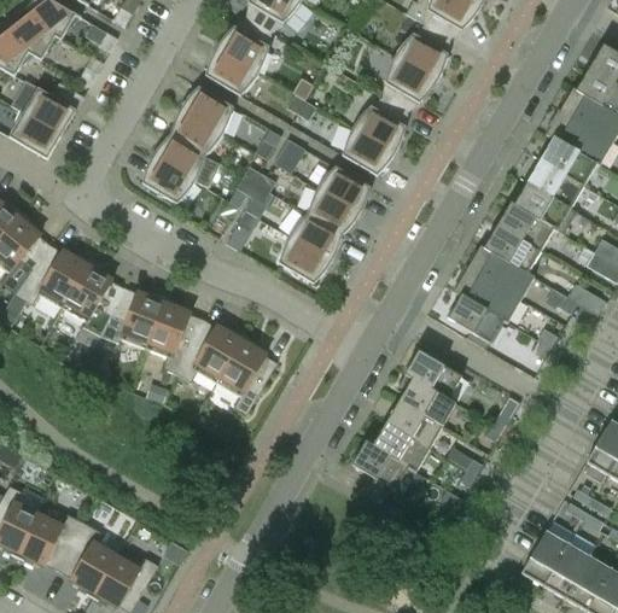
[(59,36),(58,36),(60,38),(66,28),(73,23),(79,16),(81,17),(81,16),(53,0),(31,0),(28,6),(21,13),(59,36)]
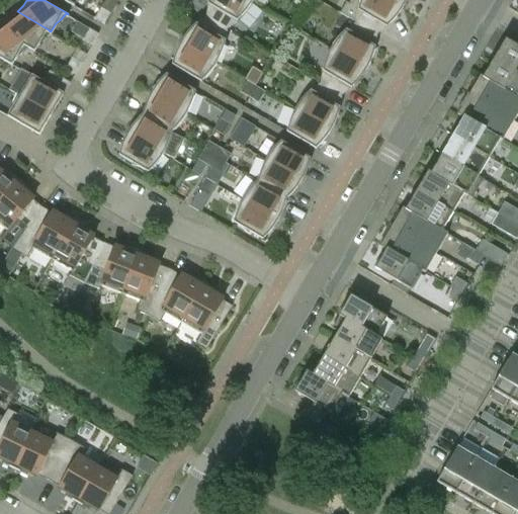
[(248,5),(251,0),(207,0),(207,1),(212,4),(206,13),(227,25),(235,19),(243,12),(248,5)]
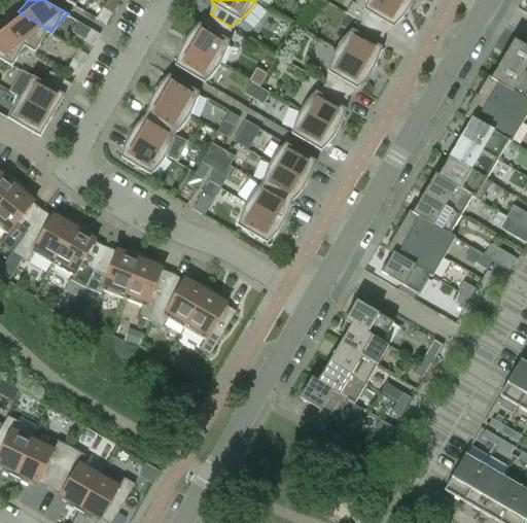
[(409,6),(398,0),(356,0),(356,1),(354,0),(351,0),(346,9),(362,20),(383,32),(389,22),(393,25),(397,21),(401,16),(406,11),(409,6)]
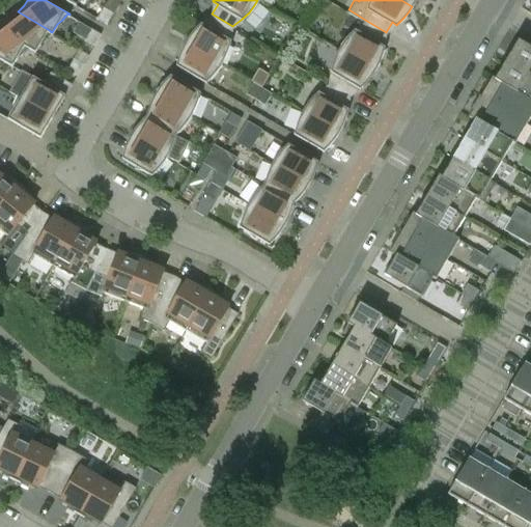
[(107,22),(113,10),(104,4),(98,17),(107,22)]
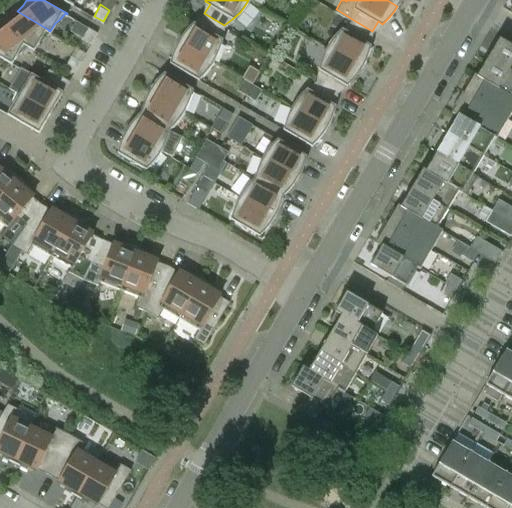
[(44,36),(48,30),(49,30),(17,11),(12,15),(7,19),(2,23),(0,23),(0,27),(26,43),(26,44),(34,48),(39,40),(44,36)]
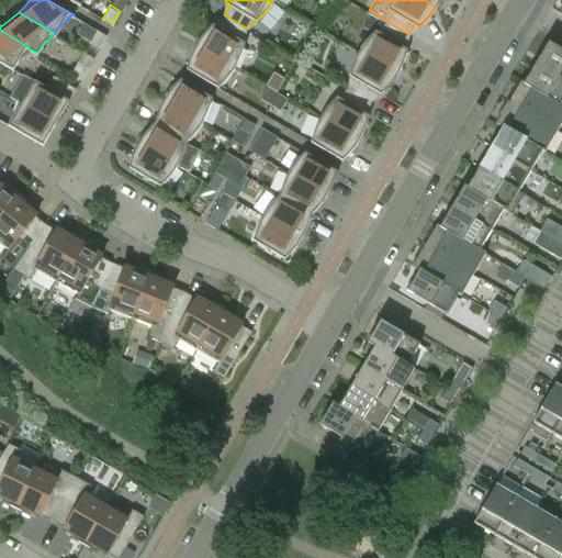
[(245,38),(246,28),(224,14),(217,25),(213,23),(206,30),(200,36),(195,43),(235,66),(238,59),(242,51),(245,38)]
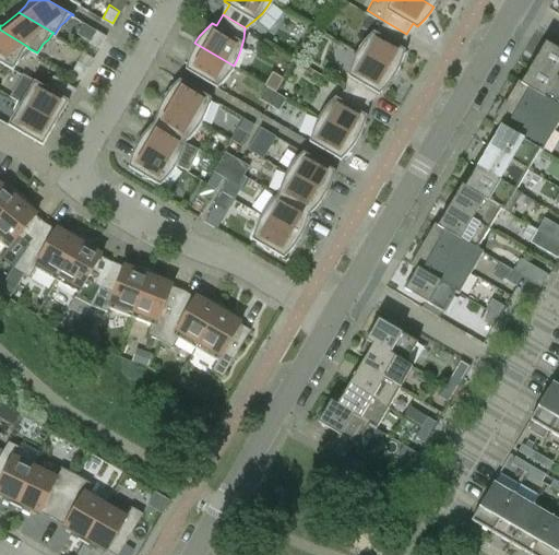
[(359,46),(357,49),(395,72),(397,68),(400,63),(403,56),(405,47),(400,45),(406,34),(384,21),(380,24),(376,27),(371,31),(368,35),(363,42),(359,46)]
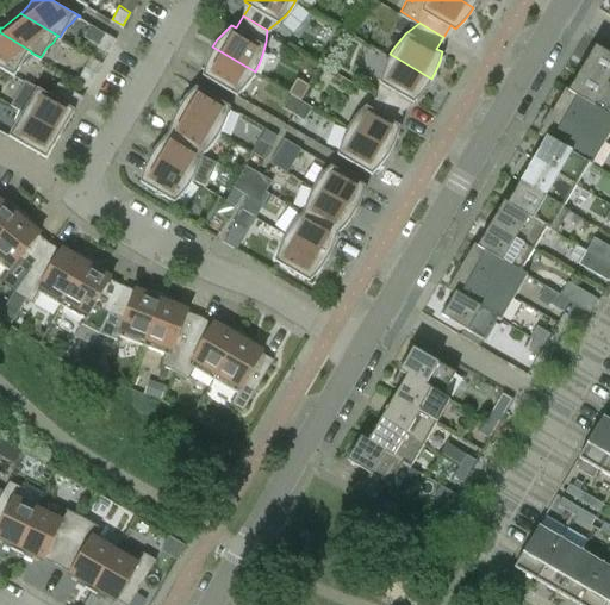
[(116,37),(105,30),(97,43),(109,50),(116,37)]
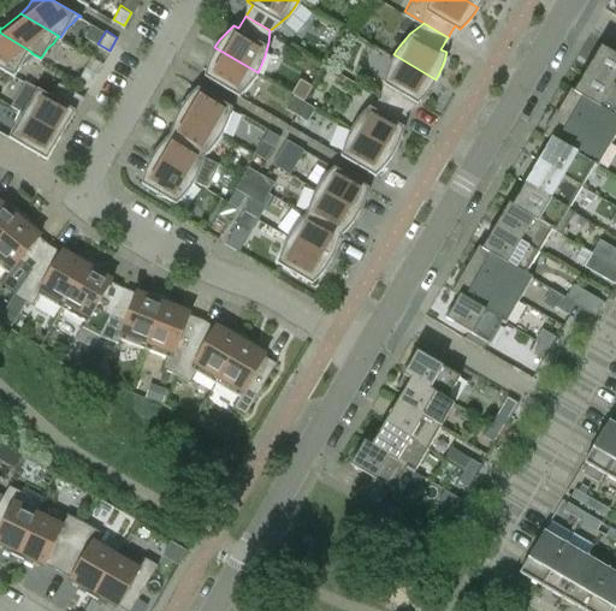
[(0,65),(15,75),(19,65),(27,59),(31,53),(31,52),(0,33),(0,65)]
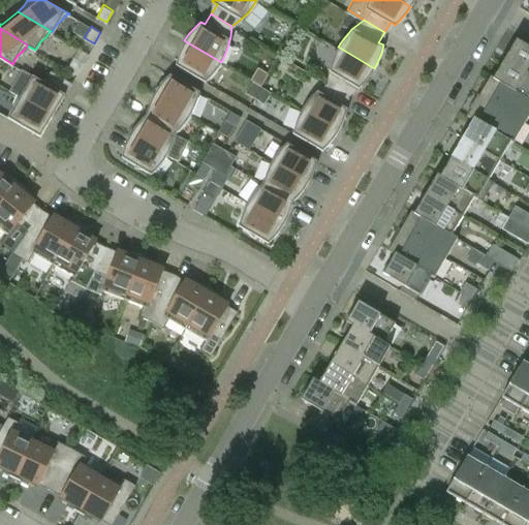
[(504,57),(528,71),(528,44),(516,37),(504,57)]
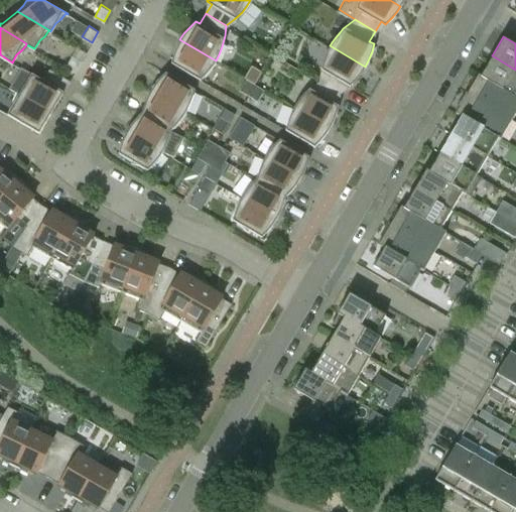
[(212,66),(216,60),(179,39),(176,45),(173,53),(171,61),(201,79),(207,73),(212,66)]
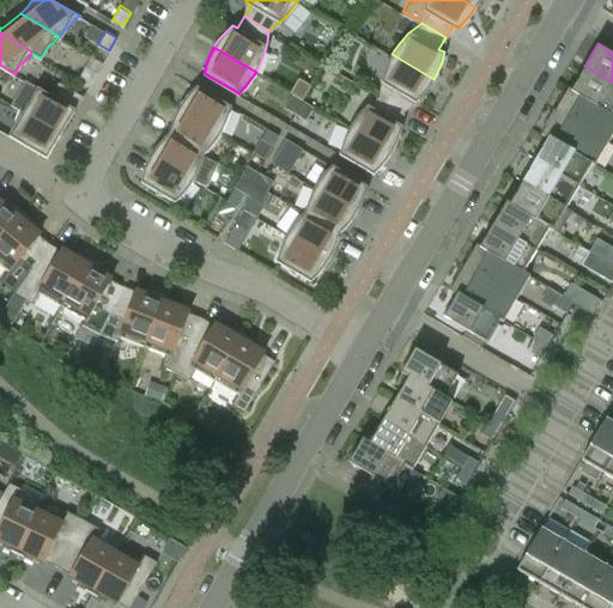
[(430,85),(434,79),(392,54),(388,61),(386,66),(383,73),(381,80),(380,87),(380,96),(404,109),(410,97),(416,101),(420,96),(426,90),(430,85)]
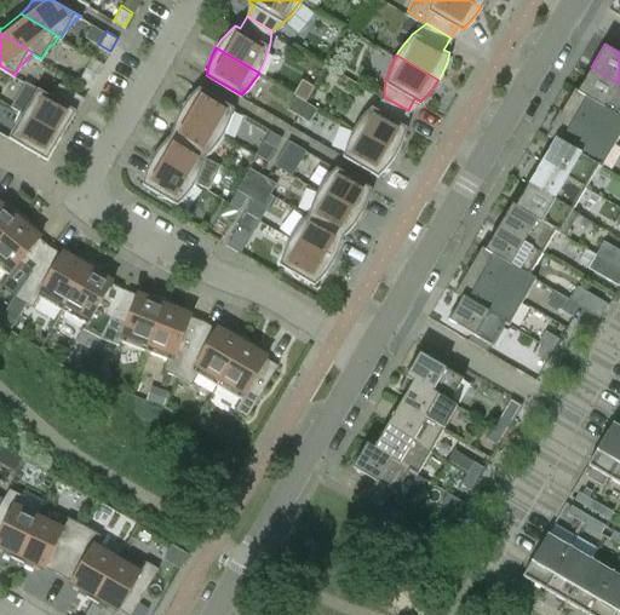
[(90,86),(97,73),(86,65),(78,79),(90,86)]
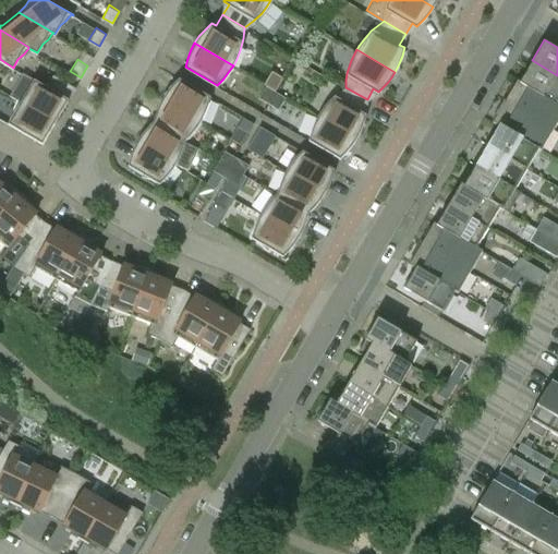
[(557,75),(532,60),(520,80),(520,81),(557,103),(557,75)]
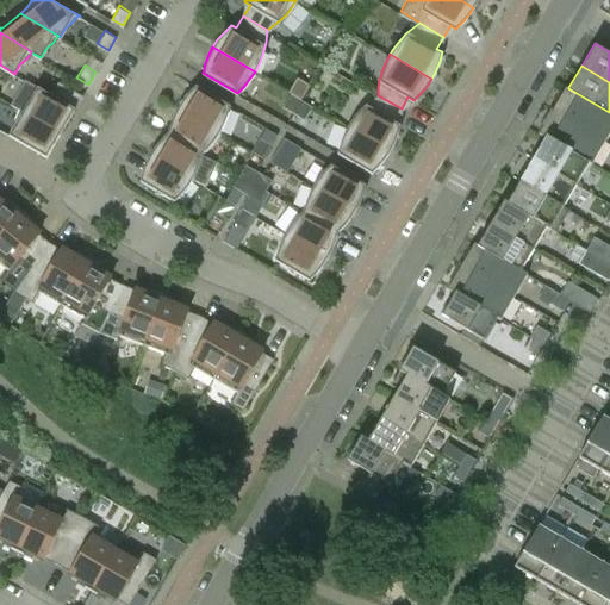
[(50,93),(75,107),(82,94),(58,80),(50,93)]
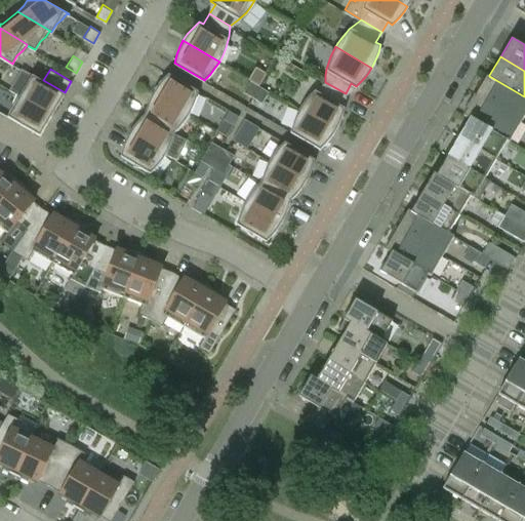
[(157,85),(153,91),(190,113),(193,107),(196,98),(198,89),(168,72),(162,79),(157,85)]
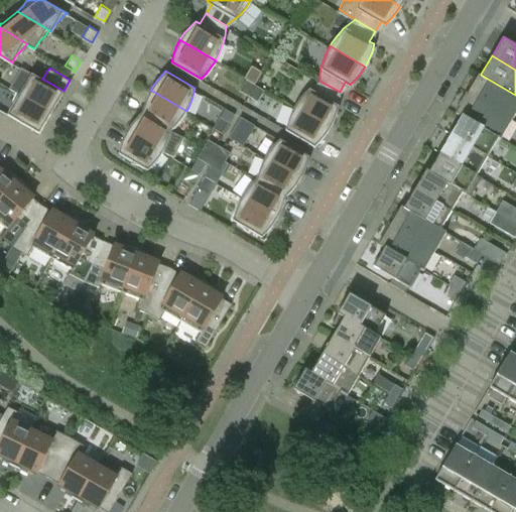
[(19,93),(51,111),(63,91),(42,79),(31,72),(19,93)]
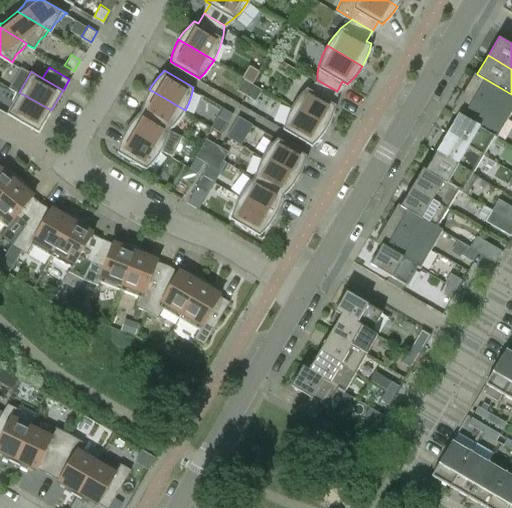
[(511,108),(511,94),(477,74),(477,73),(474,71),(463,90),(507,117),(511,108)]
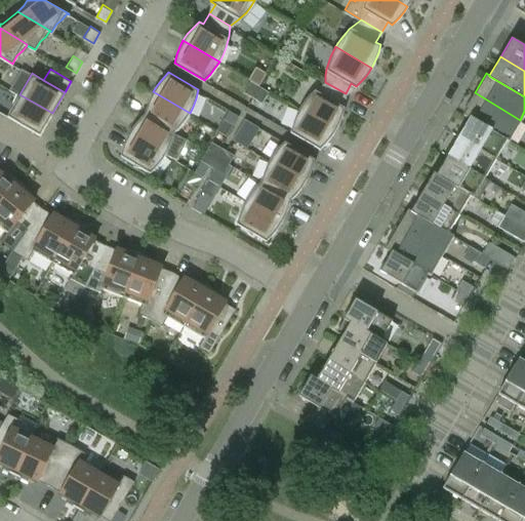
[(252,95),(259,84),(250,79),(243,90),(252,95)]
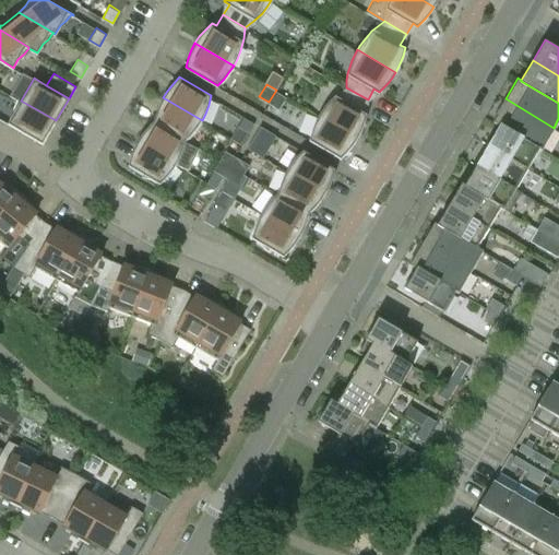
[(361,110),(368,99),(346,87),(341,91),(335,95),(330,99),(325,105),(321,110),(319,115),(357,138),(359,132),(363,127),(365,120),(367,113),(361,110)]
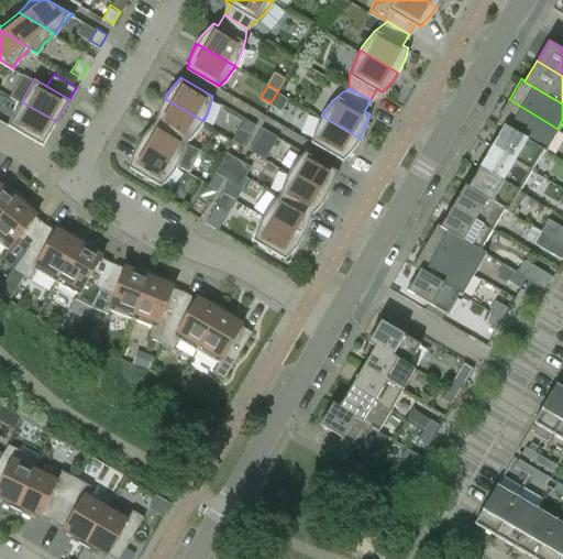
[(288,96),(278,90),(271,102),(280,108),(288,96)]
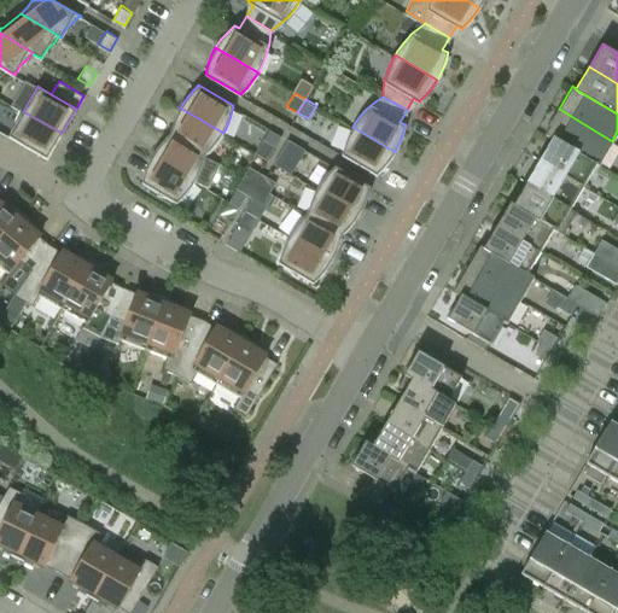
[(219,139),(223,133),(180,107),(176,115),(175,120),(172,129),(170,133),(205,155),(208,150),(215,144),(219,139)]
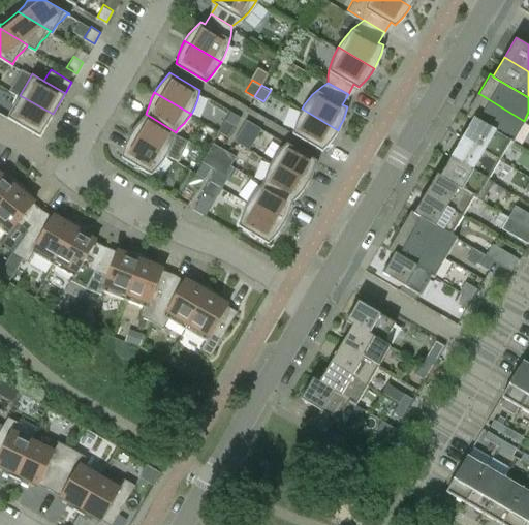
[(512,141),(524,121),(478,93),(467,114),(473,117),(510,139),(510,140),(512,141)]
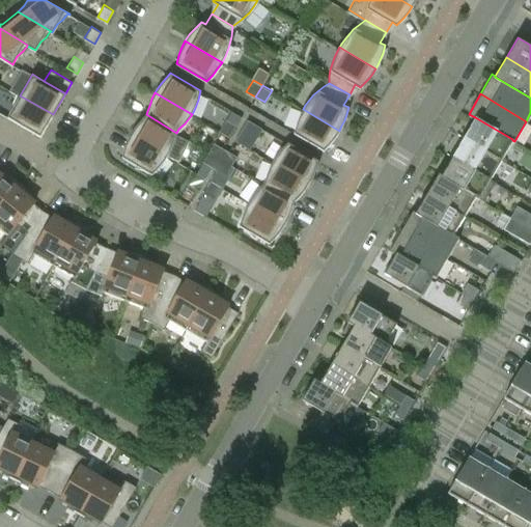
[(40,135),(53,114),(20,95),(8,116),(40,135)]
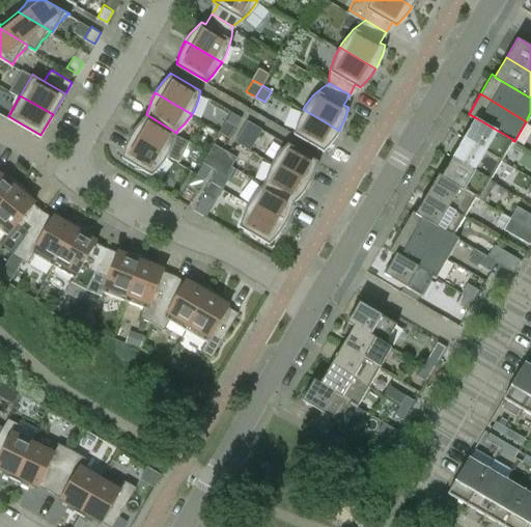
[(335,136),(339,131),(303,109),(300,115),(297,120),(295,127),(294,132),(324,149),(328,145),(332,141),(335,136)]
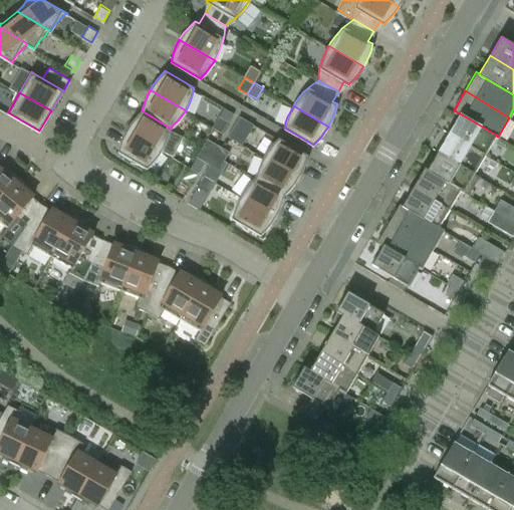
[(169,132),(171,129),(142,110),(139,114),(133,119),(131,123),(126,129),(163,150),(166,144),(167,140),(169,132)]
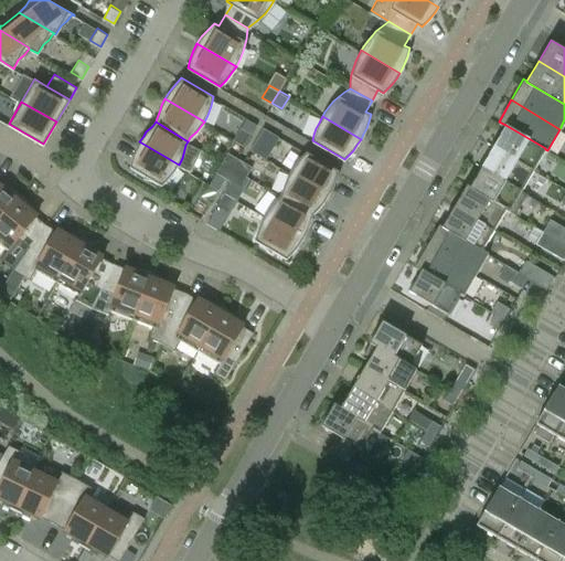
[(505,125),(493,145),(533,169),(545,149),(545,148),(505,125)]
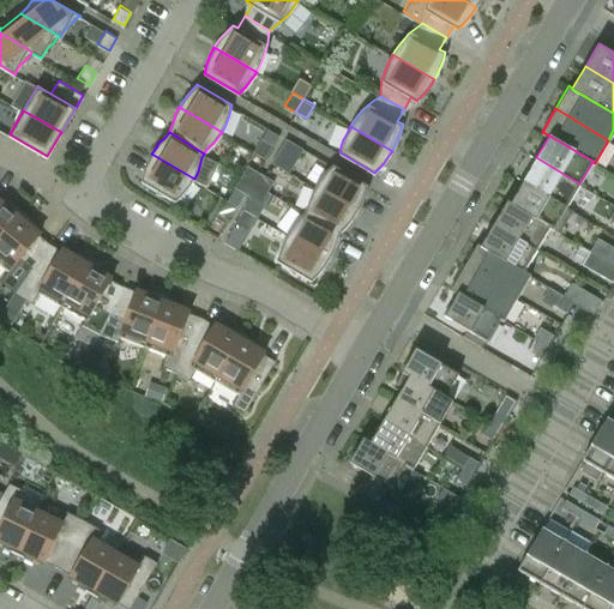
[(262,137),(253,150),(264,157),(272,144),(262,137)]
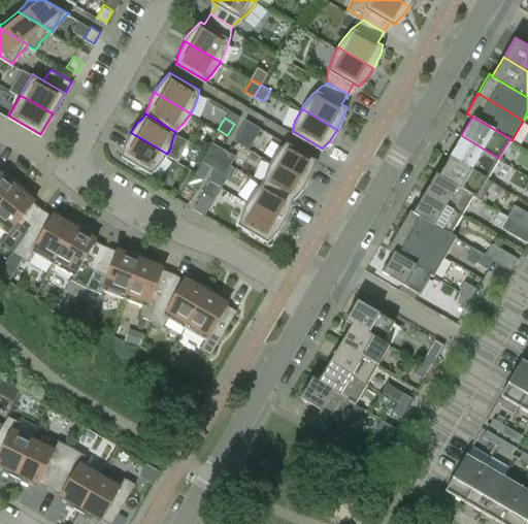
[(233,138),(245,145),(258,125),(245,118),(233,138)]
